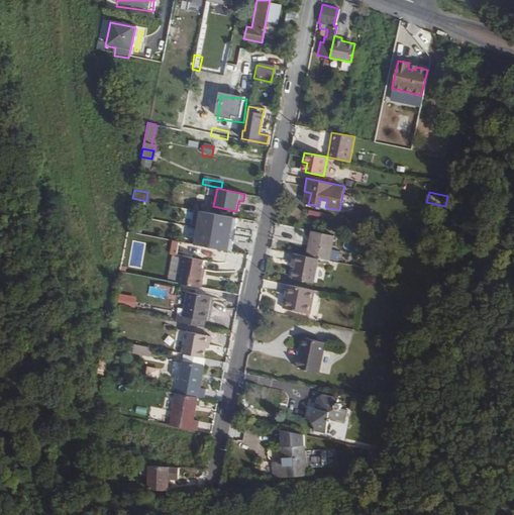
[(234,231),(236,219),(210,213),(207,229),(230,234),(231,230),(234,231)]
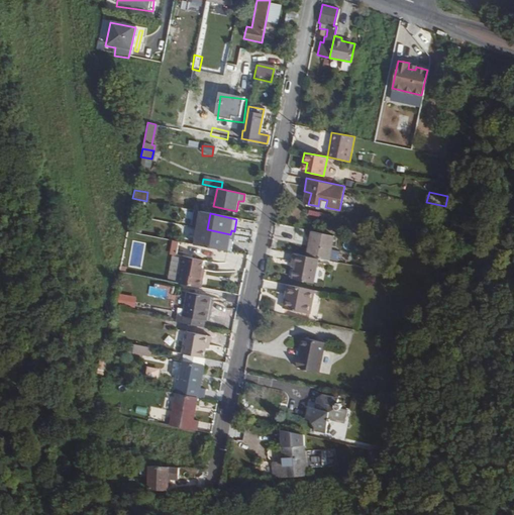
[(227,250),(230,234),(207,229),(207,231),(208,235),(207,241),(206,246),(227,250)]
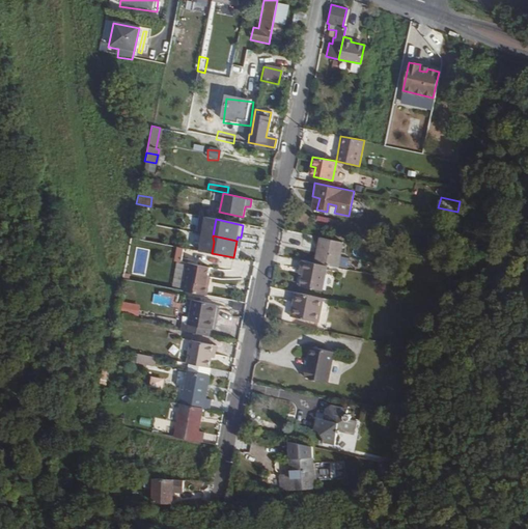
[(336,267),(341,241),(320,237),(314,261),(327,265),(336,267)]
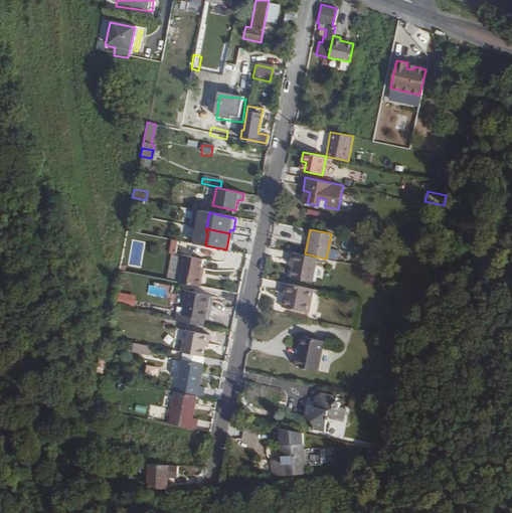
[(311,282),(317,257),(305,253),(293,251),(291,262),(295,263),(291,278),(311,282)]
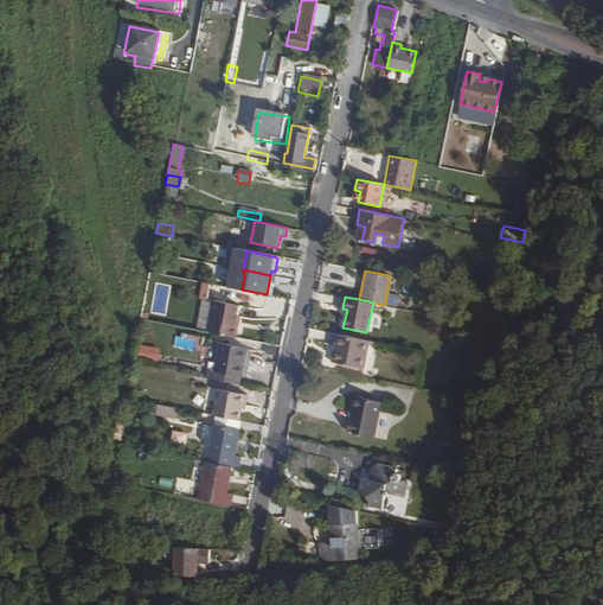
[(235,338),(239,318),(236,317),(238,305),(212,300),(209,320),(212,322),(209,332),(235,338)]
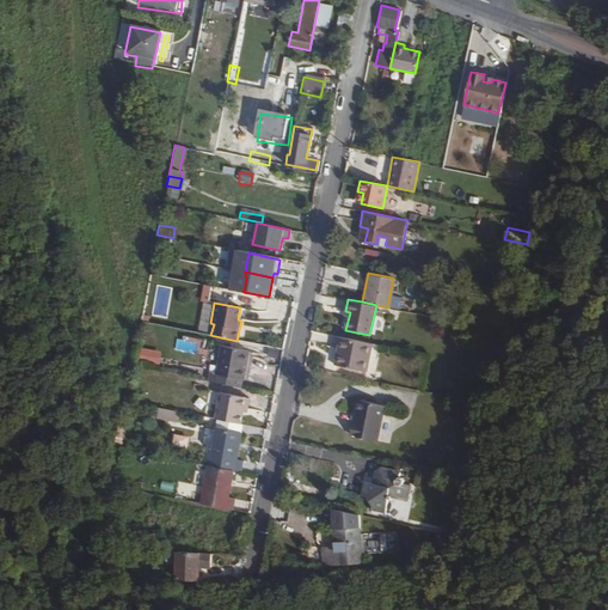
[(364,372),(372,343),(339,336),(332,364),(364,372)]
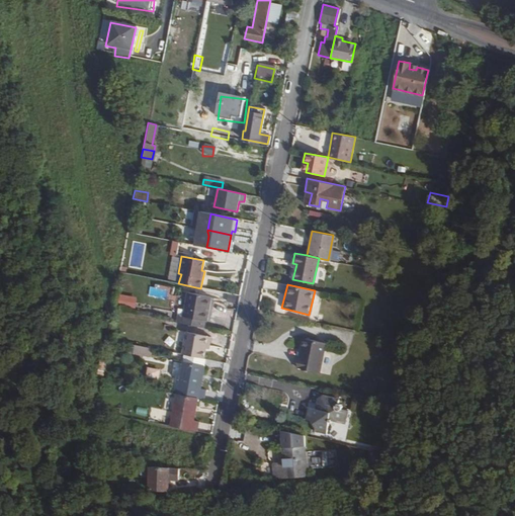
[(147,297),(164,299),(165,291),(148,288),(147,297)]
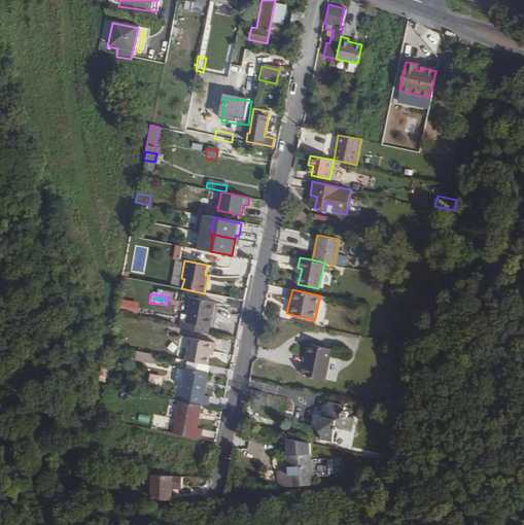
[(209,326),(214,302),(190,296),(186,321),(180,320),(179,327),(206,333),(207,326),(209,326)]
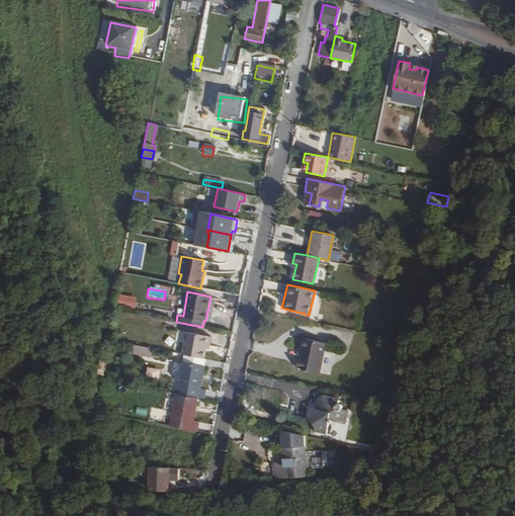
[(119,296),(116,306),(134,310),(136,301),(119,296)]
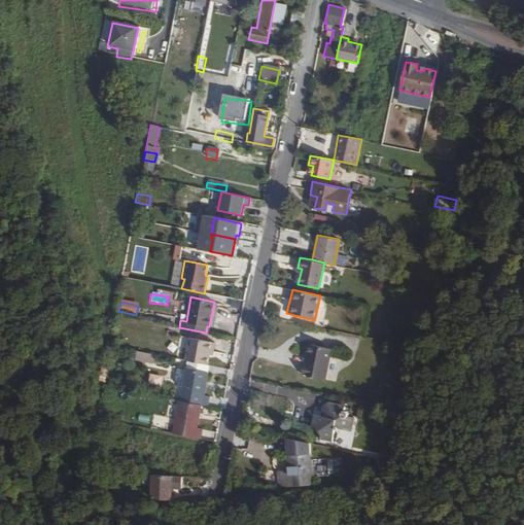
[(206,364),(211,341),(179,335),(174,357),(206,364)]
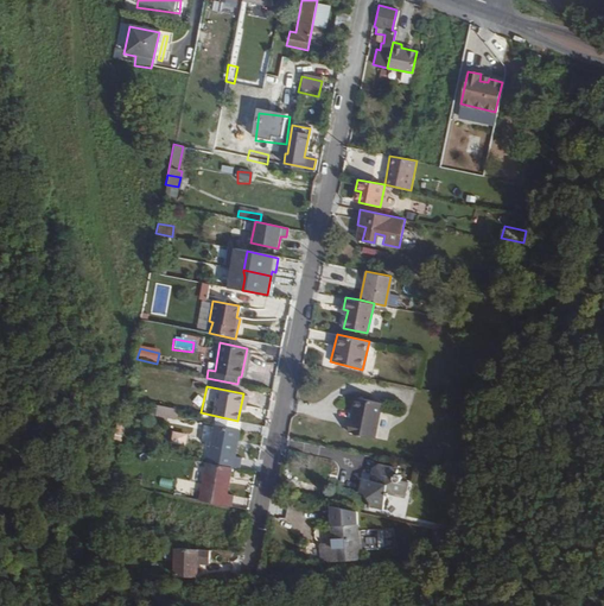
[(373,437),(381,403),(358,397),(353,421),(349,420),(347,431),(373,437)]
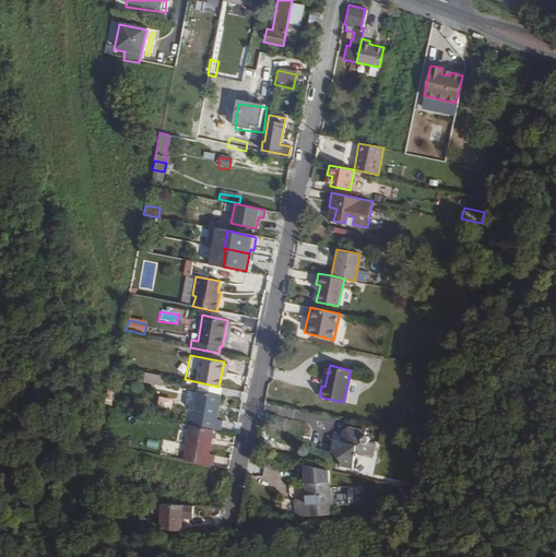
[(160,383),(162,375),(146,371),(144,380),(160,383)]
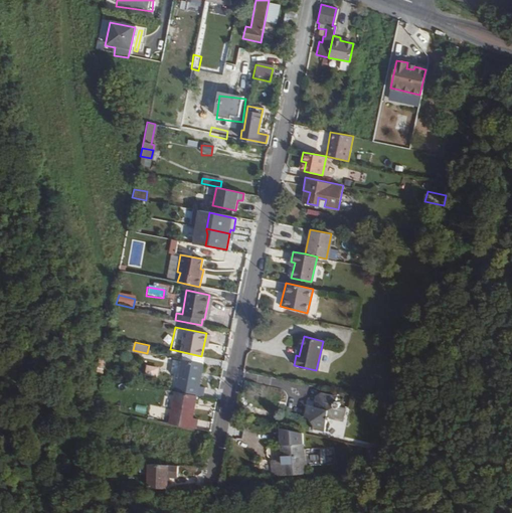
[(102,375),(105,358),(100,356),(96,373),(102,375)]
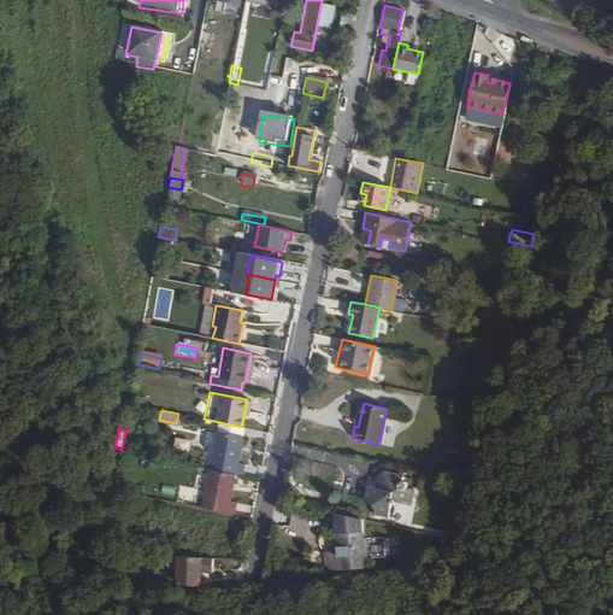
[(239,461),(243,435),(218,431),(210,469),(235,474),(243,475),(245,462),(239,461)]
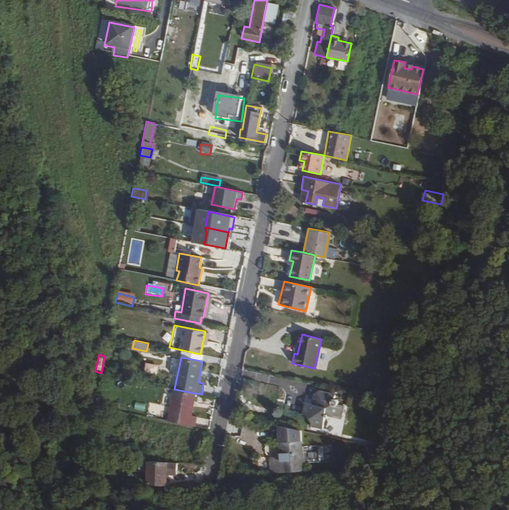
[(144,365),(143,375),(153,376),(154,366),(144,365)]
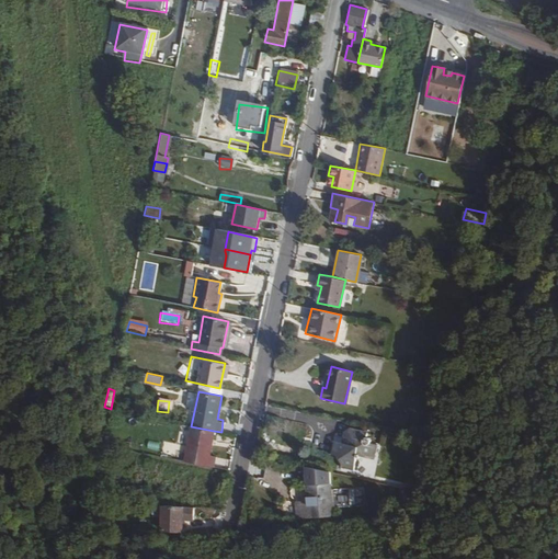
[(209,454),(214,431),(191,426),(183,460),(192,463),(214,467),(216,455),(209,454)]
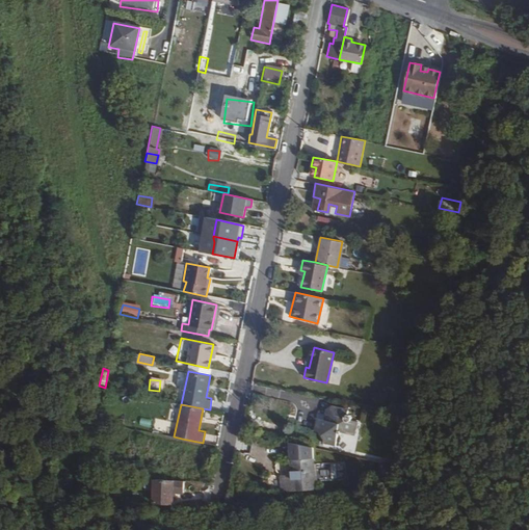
[(335,444),(337,430),(351,433),(354,422),(350,421),(350,418),(349,416),(346,415),(347,411),(332,407),(326,411),(325,416),(328,417),(327,421),(317,419),(314,431),(319,432),(323,438),(322,442),(335,444)]
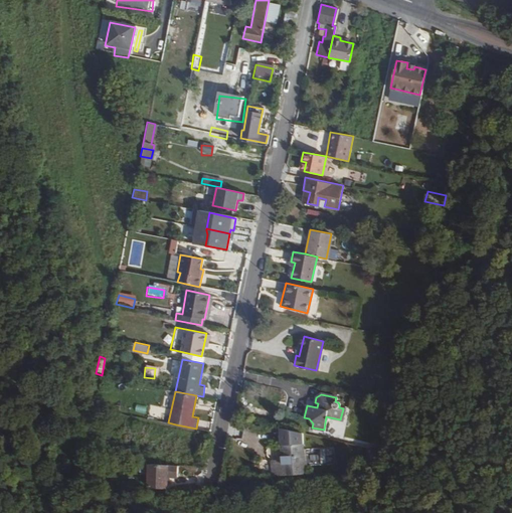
[(176,459),(178,437),(207,442),(209,431),(196,429),(176,424),(174,434),(155,432),(155,438),(160,438),(160,441),(159,441),(157,457),(176,459)]
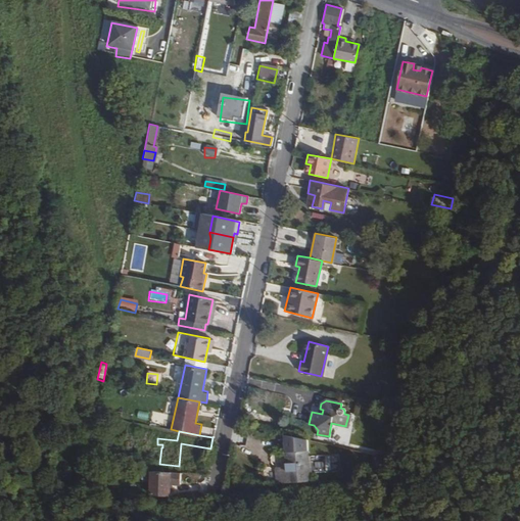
[(272,486),(305,485),(304,439),(277,440),(278,469),(272,469),(272,486)]
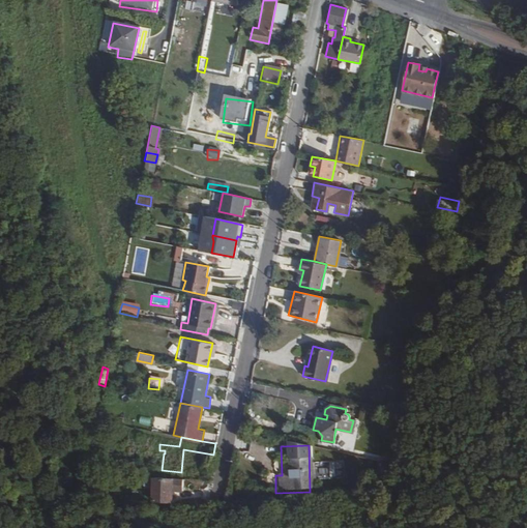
[(313,464),(313,479),(341,479),(340,464),(313,464)]
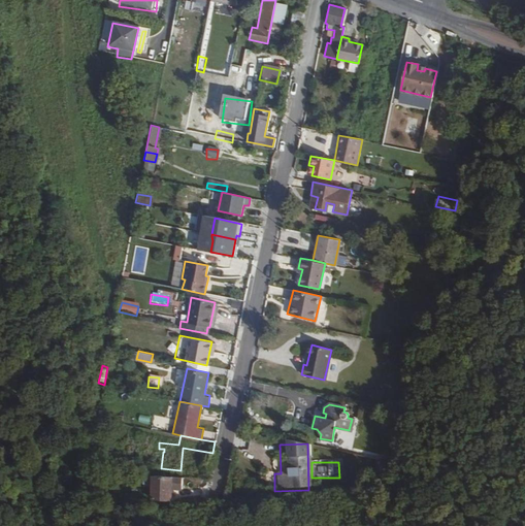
[(181,488),(182,477),(152,474),(150,498),(170,499),(170,487),(181,488)]
